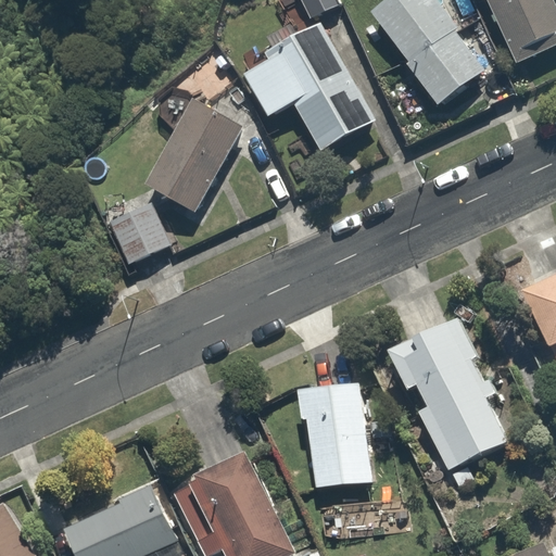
[(344,4),(341,0),(300,0),(312,21),(344,4)]
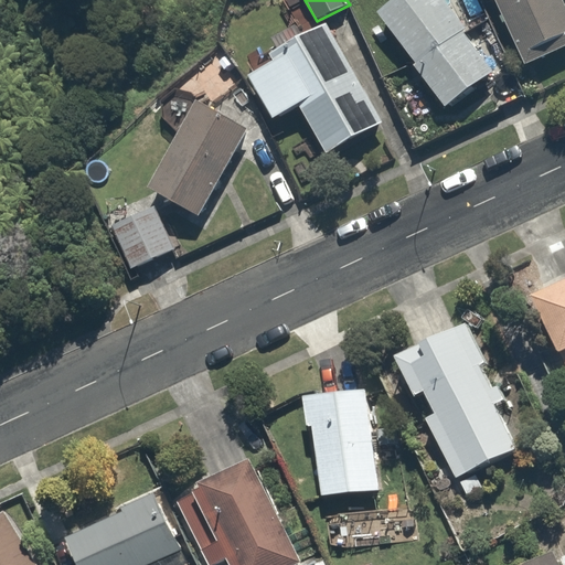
[(493,71),(441,0),(393,0),(375,14),(443,108),(493,71)]
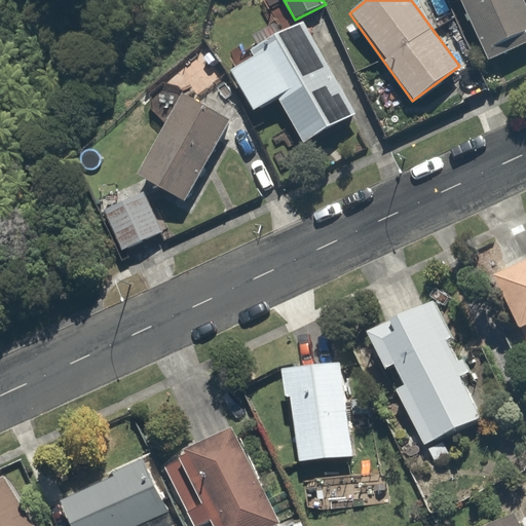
[(525,0),(461,0),(489,59),(525,40),(525,0)]
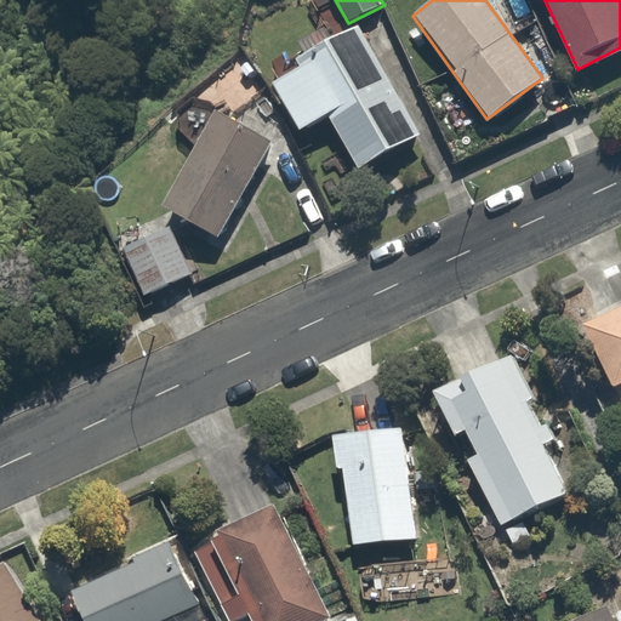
[(330,118),(360,170),(426,132),(365,27),(273,79),(305,132),(330,118)]
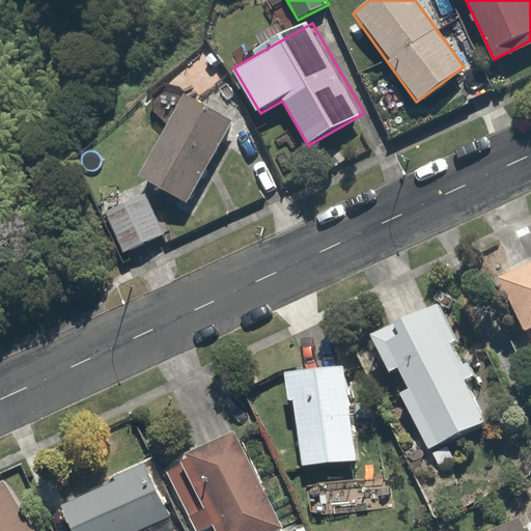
[(184,202),(233,117),(190,91),(140,175),(184,202)]
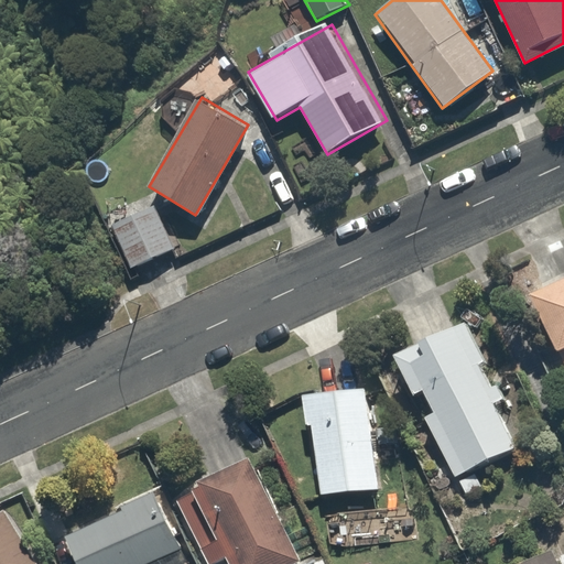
[(176,251),(154,204),(111,224),(132,271),(176,251)]
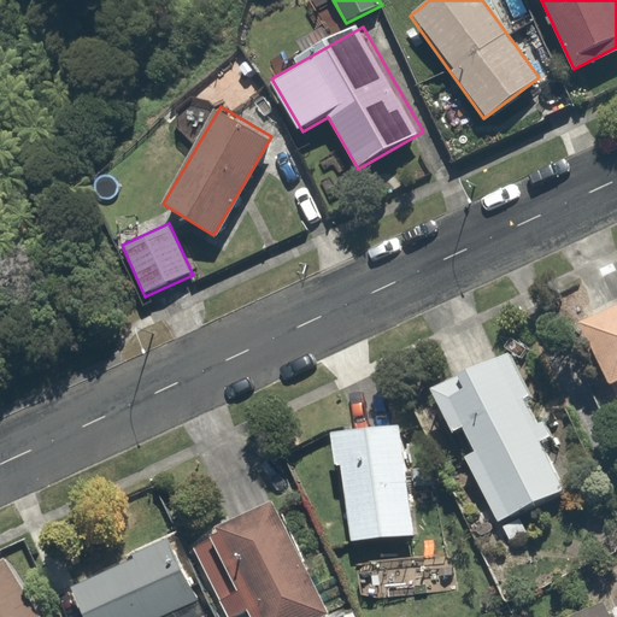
[(616,305),(579,323),(616,403),(616,305)]
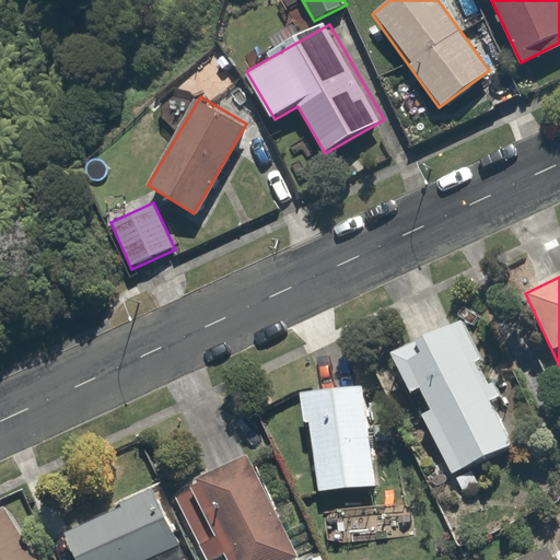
[(433,411),(424,416),(453,474),(513,444),(491,400),(501,396),(493,380),(487,383),(476,362),(481,360),(461,319),(393,353),(411,389),(421,385),(433,411)]
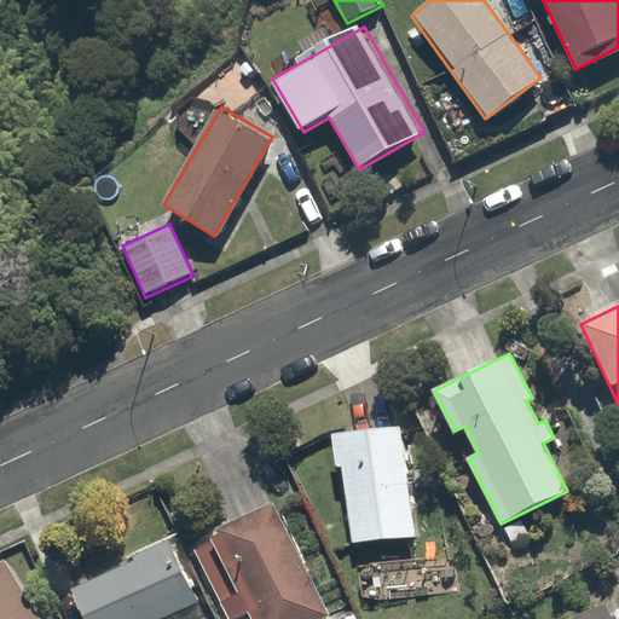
[(331,434),(336,467),(342,466),(352,544),(416,536),(401,426),(331,434)]
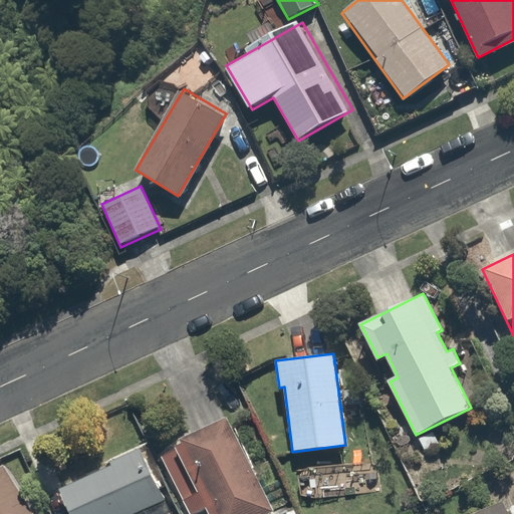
[(266,513),(273,511),(228,416),(180,439),(182,443),(175,447),(197,492),(180,500),(187,513),(195,513),(206,509),(208,513),(266,513)]
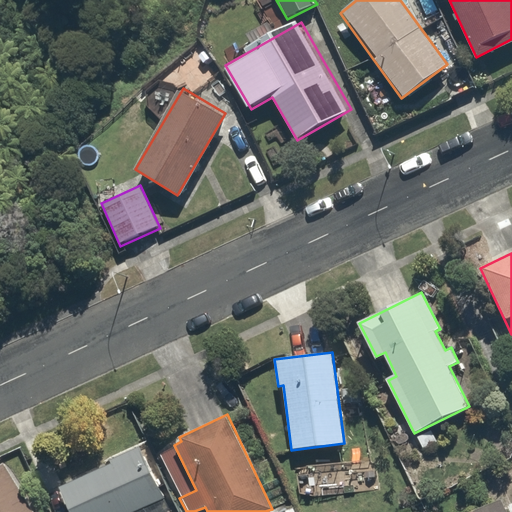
[(111,465),(61,488),(72,511),(129,511),(163,496),(140,446),(109,460),(111,465)]
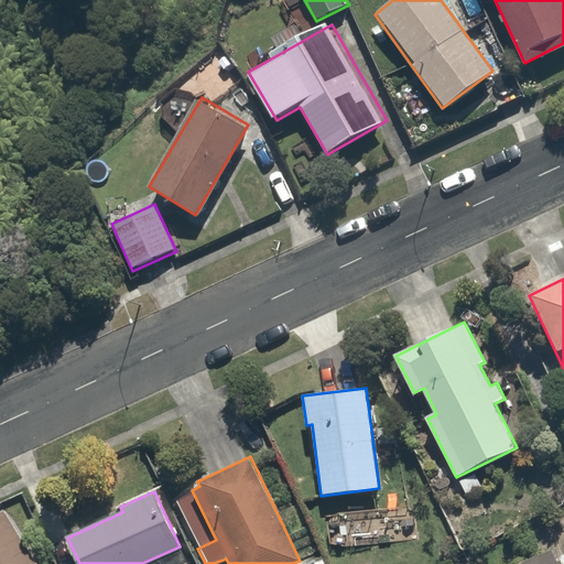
[(34,563),(2,511),(0,512),(0,563),(34,563)]
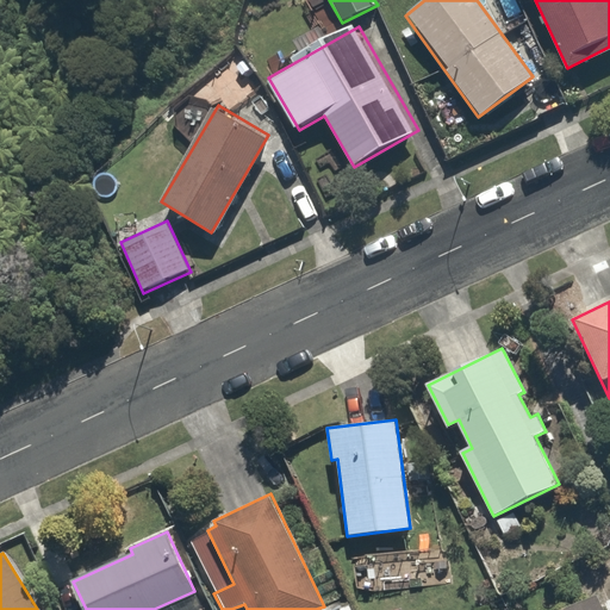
[(604,609),(597,595),(564,609),(604,609)]
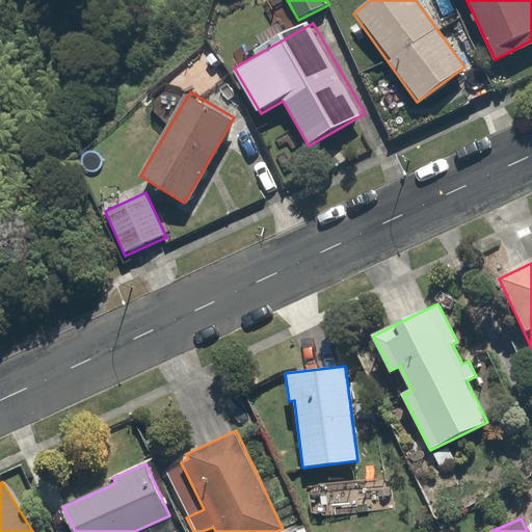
All buildings are outlined.
